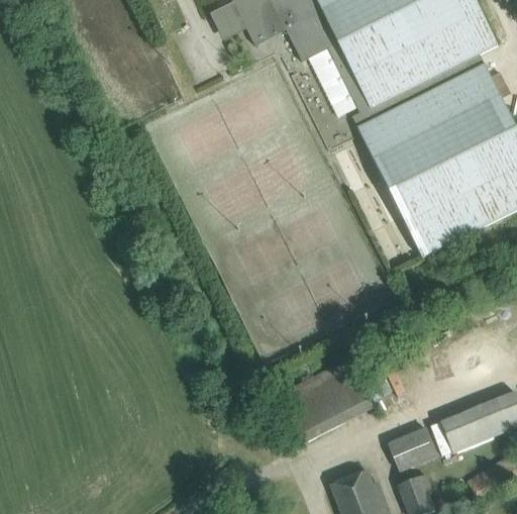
[(232,0),(233,2),(237,0),(249,25),(246,27),(254,44),(286,29),(302,62),(310,58),(338,116),(356,107),(365,122),(356,126),(422,257),(516,209),(516,126),(480,54),(498,44),(476,0),(232,0)]
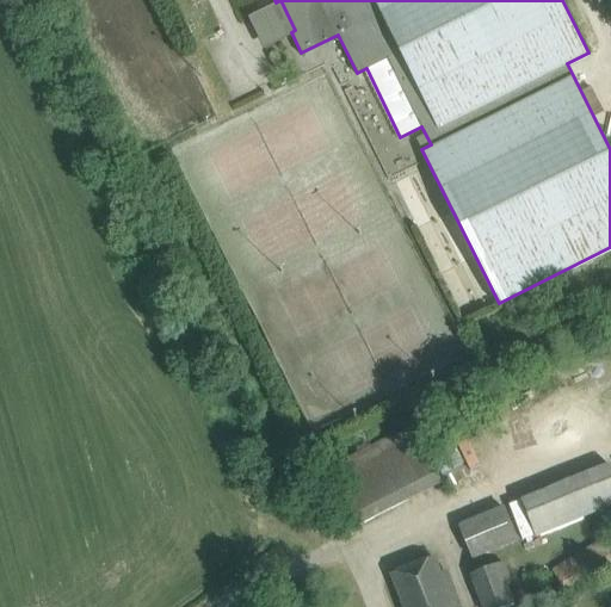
[(357,524),(378,512),(440,478),(412,423),(328,468),(357,524)]
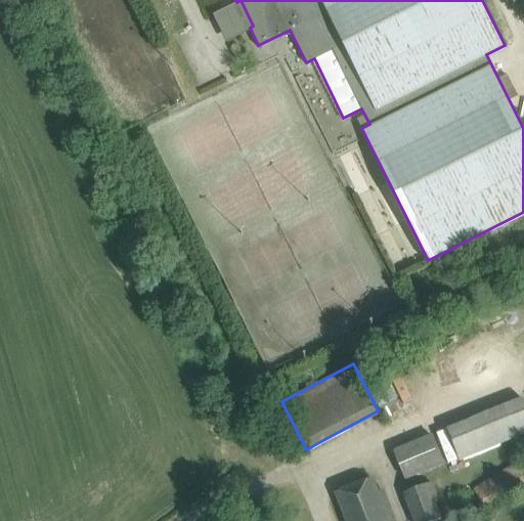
[(394,449),(405,476),(443,461),(432,433),(394,449)]
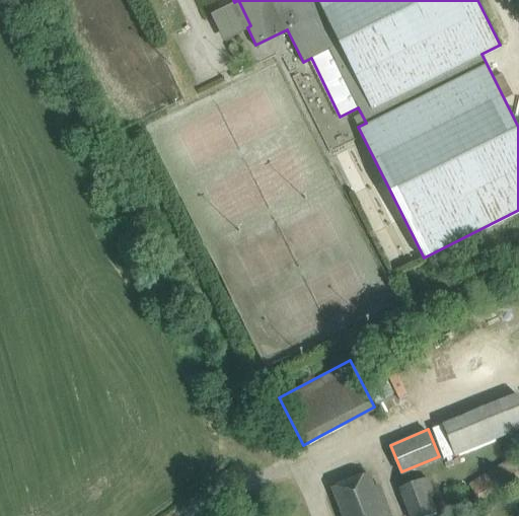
[(479,499),(502,485),(518,475),(508,458),(469,482),(479,499)]
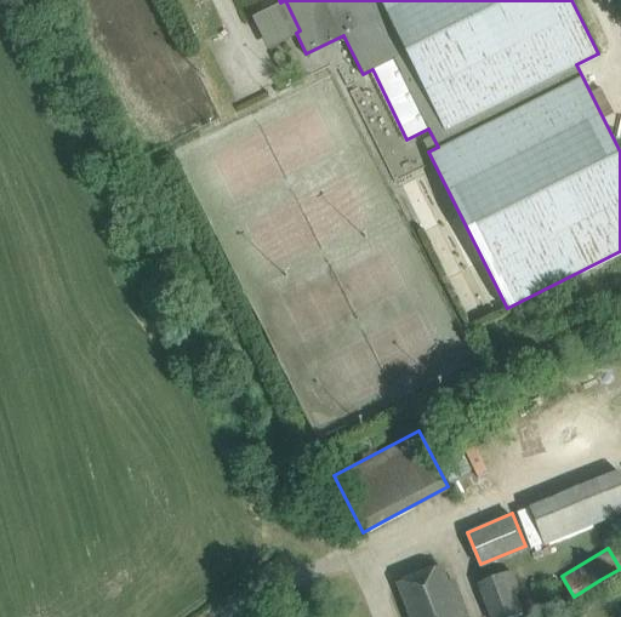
[(460,616),(439,564),(397,580),(410,616),(460,616)]
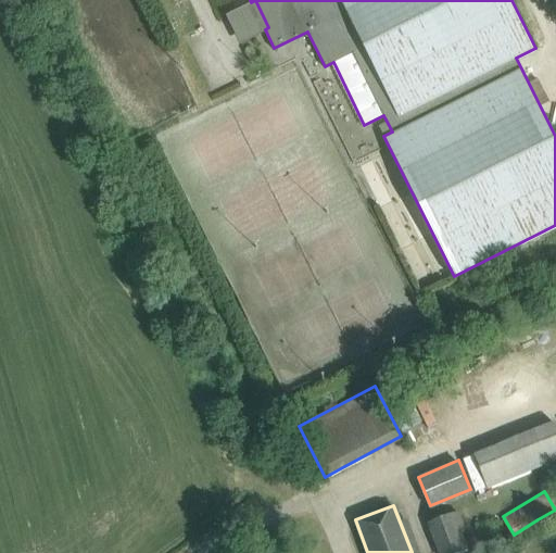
[(428,520),(441,552),(454,552),(489,539),(482,520),(465,527),(457,508),(428,520)]
